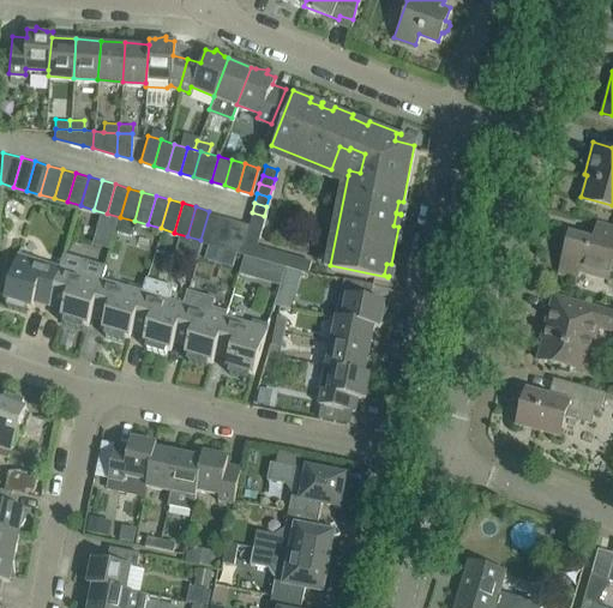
[(215,244),(222,215),(209,211),(200,240),(215,244)]
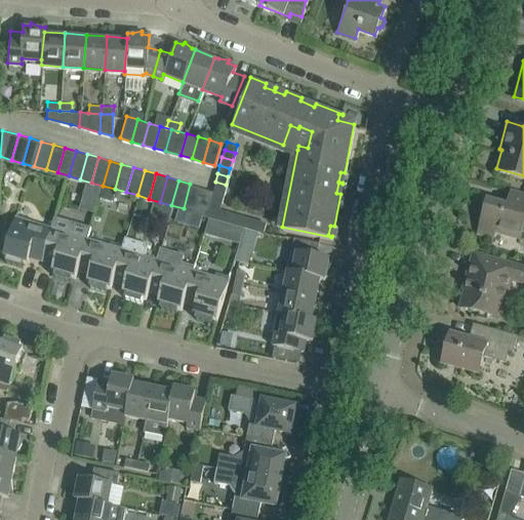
[(224,192),(226,185),(215,182),(213,189),(224,192)]
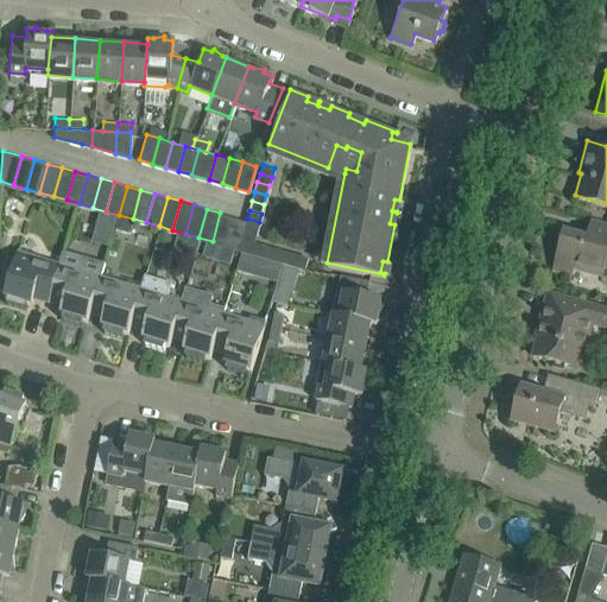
[(225,245),(233,216),(220,213),(213,241),(225,245)]
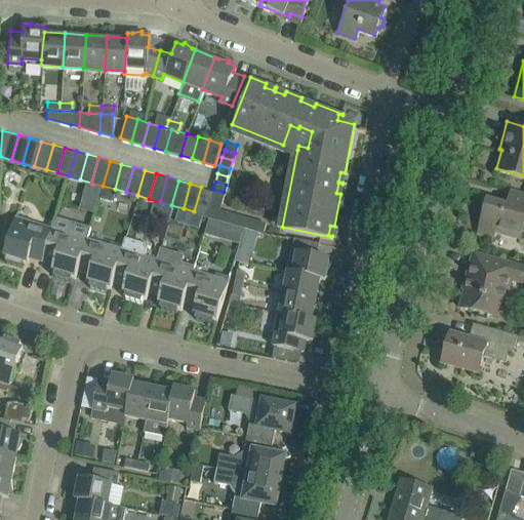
[(213,190),(212,190),(201,187),(194,211),(206,215),(211,197),(213,190)]
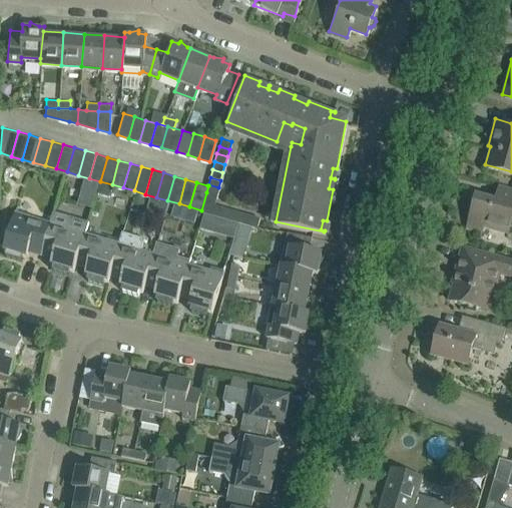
[(216,195),(218,187),(208,184),(207,185),(208,185),(206,192),(216,195)]
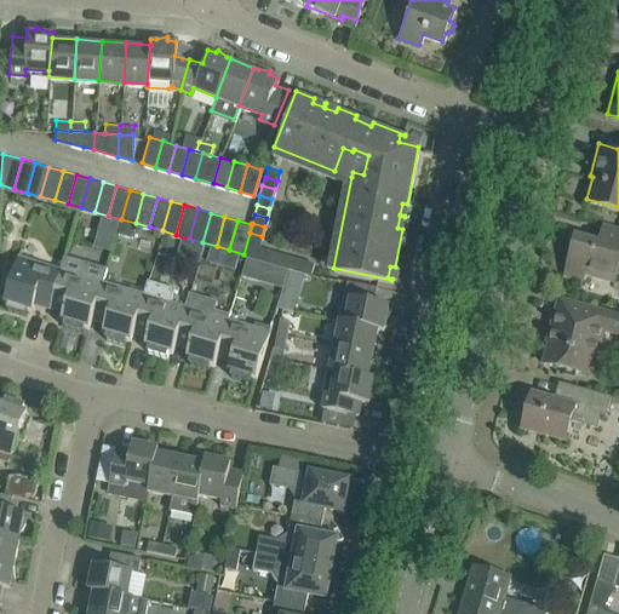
[(574,233),(563,273),(580,276),(583,270),(613,279),(617,264),(618,264),(618,227),(607,224),(602,240),(574,233)]
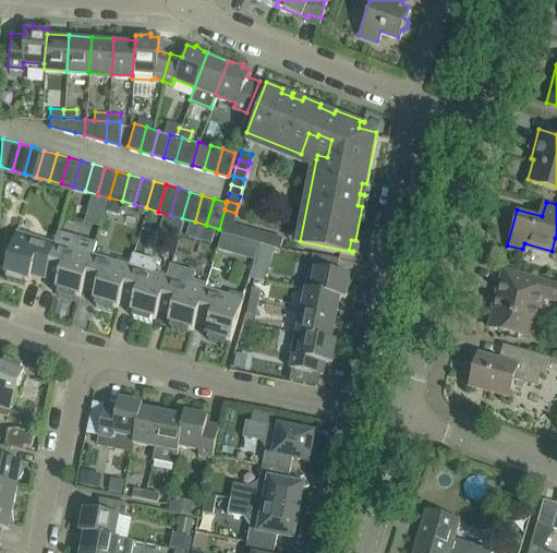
[(245,236),(247,225),(240,223),(237,233),(245,236)]
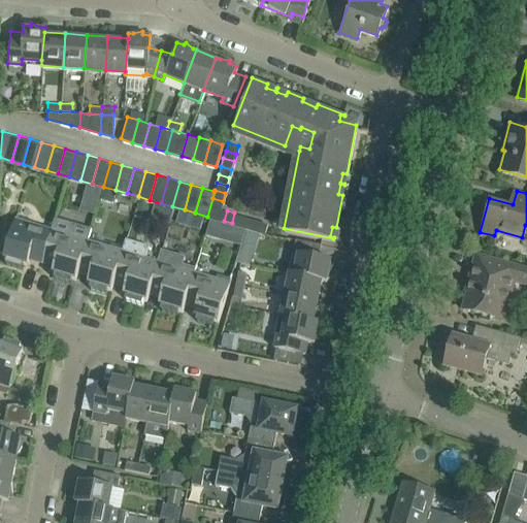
[(42,255),(51,227),(29,220),(30,216),(15,211),(9,233),(4,232),(0,246),(0,250),(4,252),(2,255),(6,257),(5,261),(22,266),(23,261),(26,262),(30,251),(42,255)]
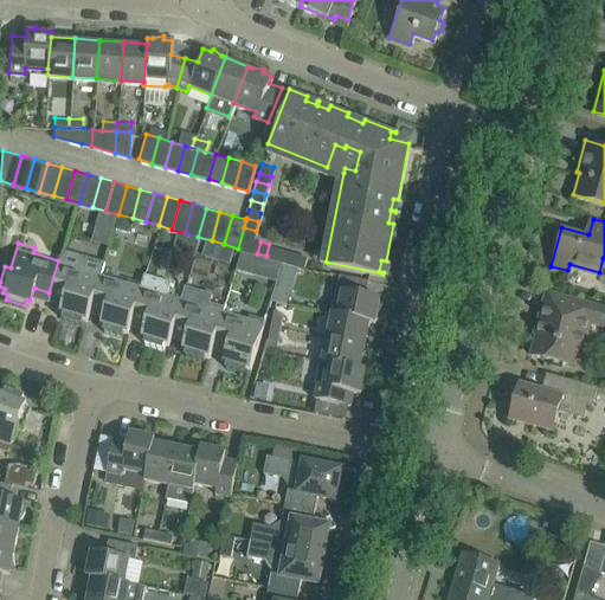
[(275,259),(278,246),(269,244),(266,256),(275,259)]
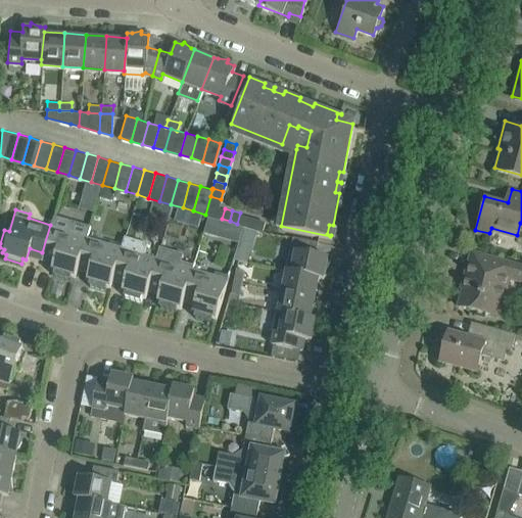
[(245,226),(248,216),(240,213),(237,224),(245,226)]
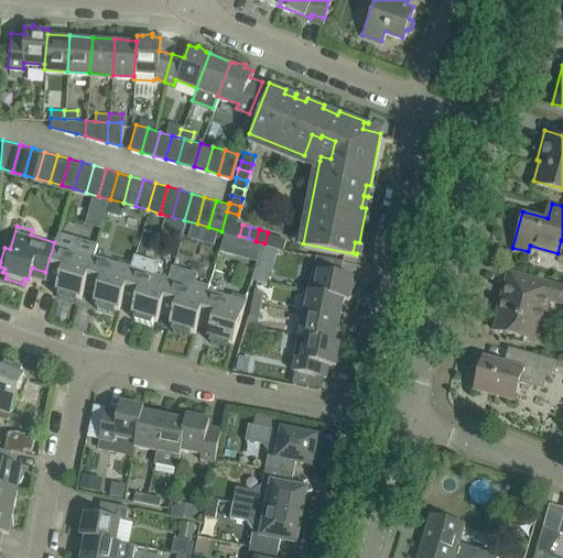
[(57,230),(54,242),(45,272),(58,275),(55,288),(58,290),(57,294),(74,299),(76,294),(80,296),(84,283),(83,283),(91,253),(93,253),(96,241),(57,230)]
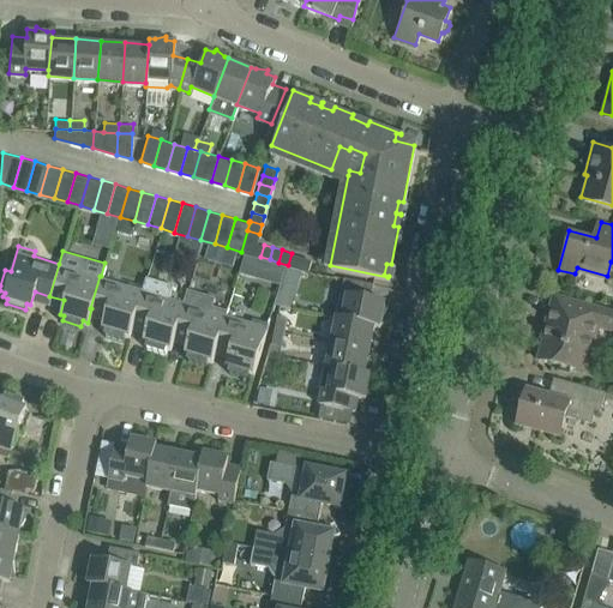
[(298,268),(301,256),(292,253),(288,265),(298,268)]
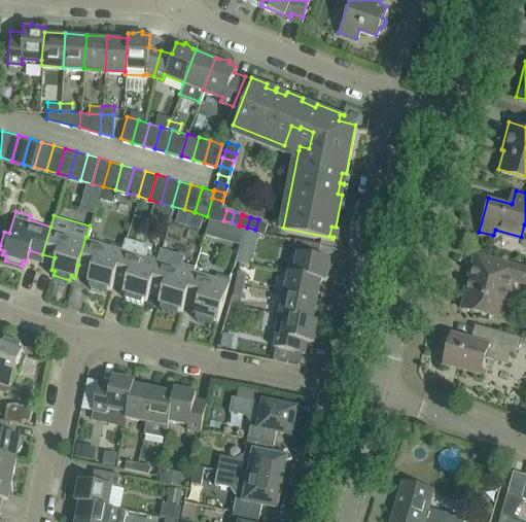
[(266,221),(258,219),(255,230),(263,232),(266,221)]
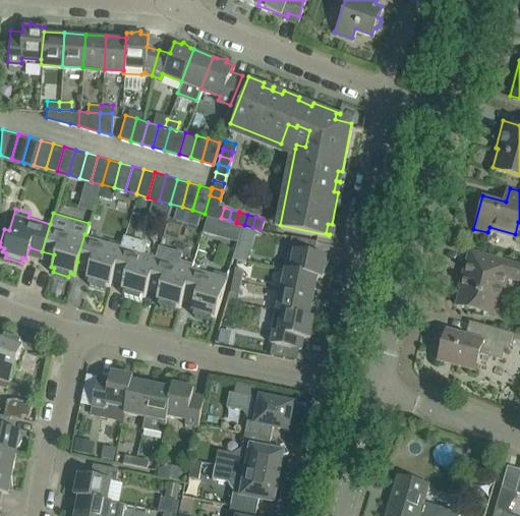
[(157,251),(143,247),(146,239),(124,232),(121,240),(112,272),(124,276),(121,287),(124,288),(123,293),(139,297),(140,293),(143,294),(148,283),(155,255),(157,251)]
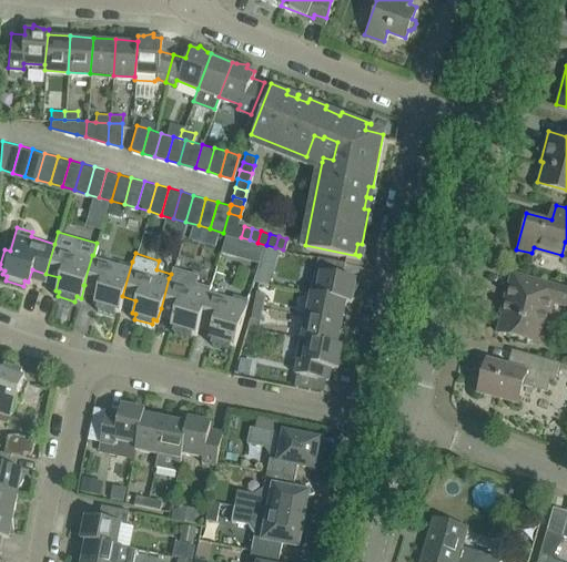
[(122,296),(132,262),(118,257),(117,263),(93,255),(92,255),(83,285),(84,285),(97,289),(93,302),(98,303),(97,307),(113,313),(114,308),(119,309),(122,296)]
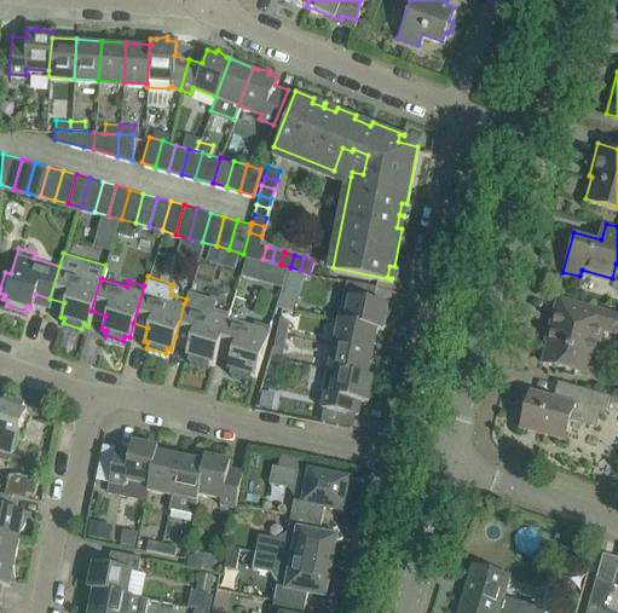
[(346,278),(338,316),(376,324),(376,325),(382,327),(383,321),(388,311),(386,310),(387,301),(373,298),(375,283),(346,278)]
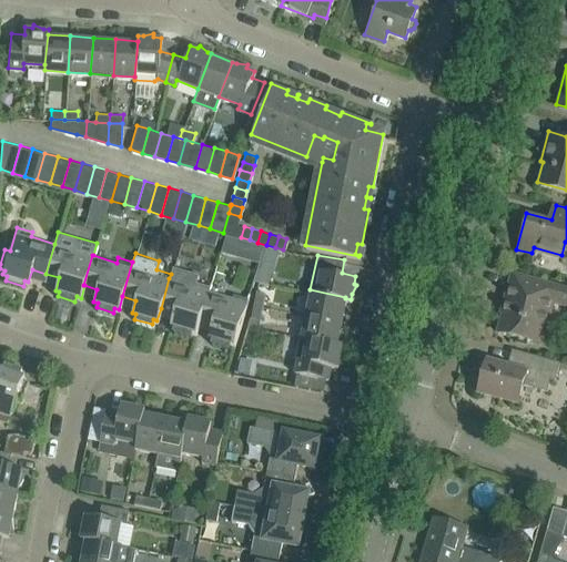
[(208,289),(210,285),(194,281),(198,272),(173,265),(171,274),(169,278),(161,308),(173,312),(170,325),(173,326),(172,330),(190,335),(191,330),(195,331),(199,319),(208,289)]
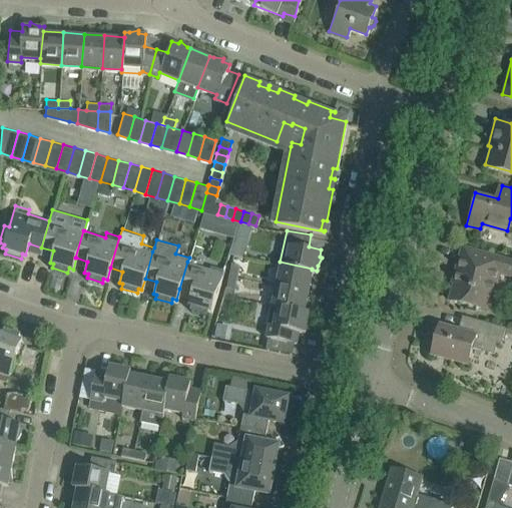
[(232,239),(228,252),(241,255),(245,242),(232,239)]
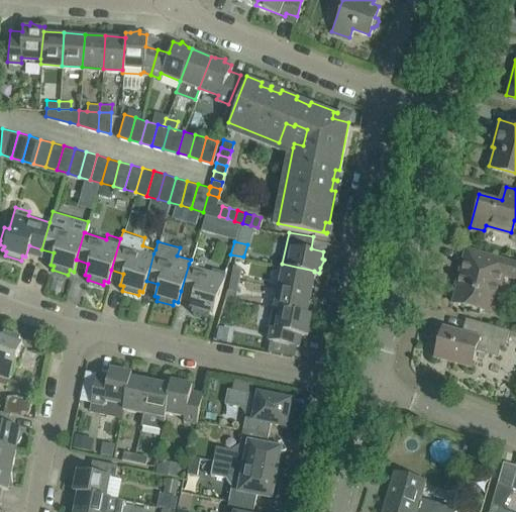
[(456,282),(452,300),(493,311),(503,273),(515,276),(515,259),(465,245),(454,282),(456,282)]
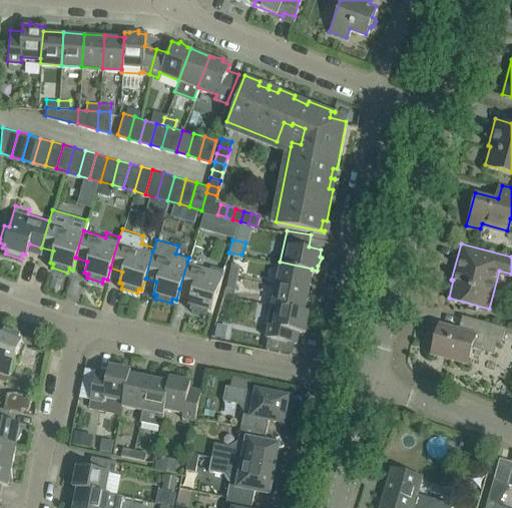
[(208,269),(187,262),(179,289),(191,292),(187,304),(191,305),(190,309),(205,314),(207,310),(211,311),(223,268),(210,264),(208,269)]
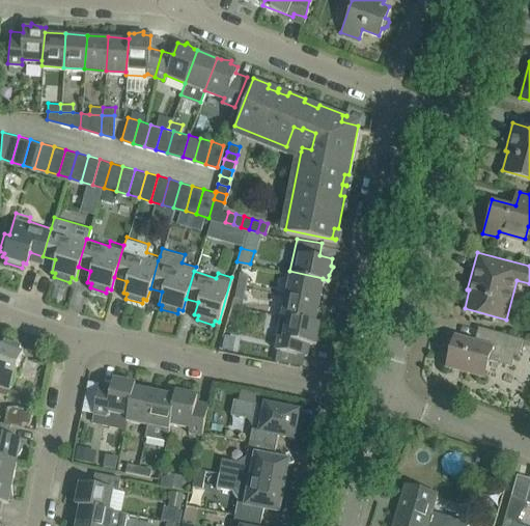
[(239,271),(236,283),(244,284),(247,272),(239,271)]
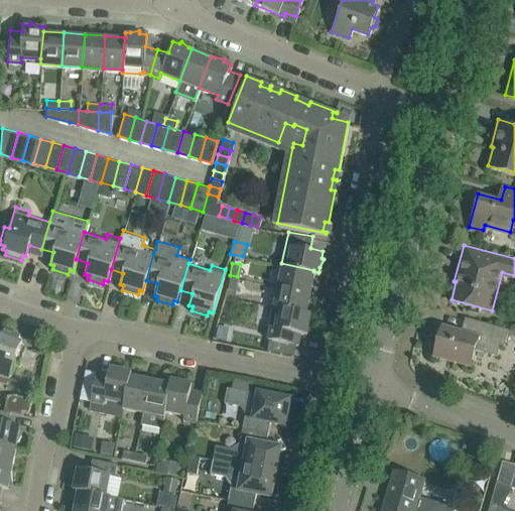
[(309,290),(313,271),(313,270),(281,263),(277,284),(309,290)]
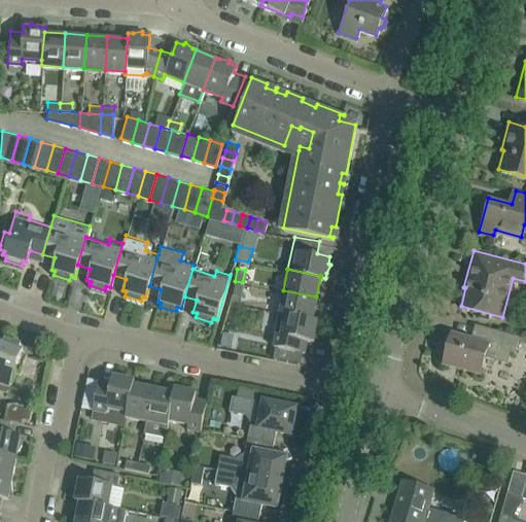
[(240,294),(242,282),(235,281),(232,292),(231,292),(229,301),(239,303),(240,294)]
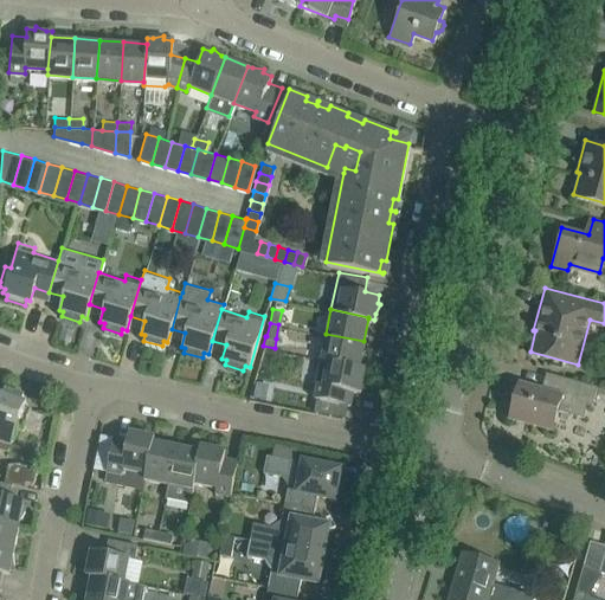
[(359,363),(364,341),(326,334),(321,357),(327,359),(359,365),(359,363)]
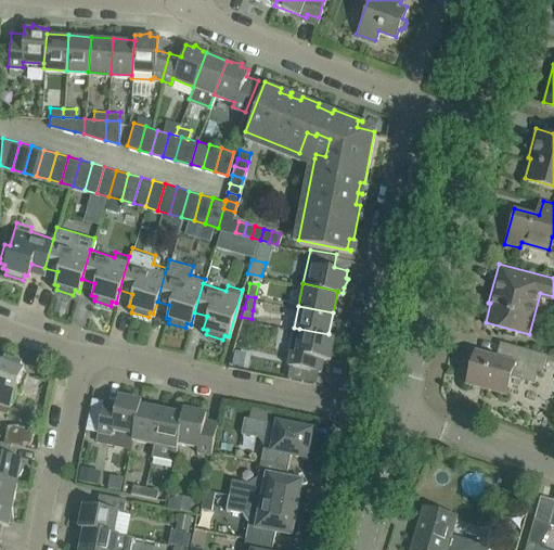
[(290,348),(287,362),(320,369),(322,356),(330,358),(331,350),(334,350),(333,340),(334,335),(329,333),(329,334),(299,329),(294,328),(290,348)]
